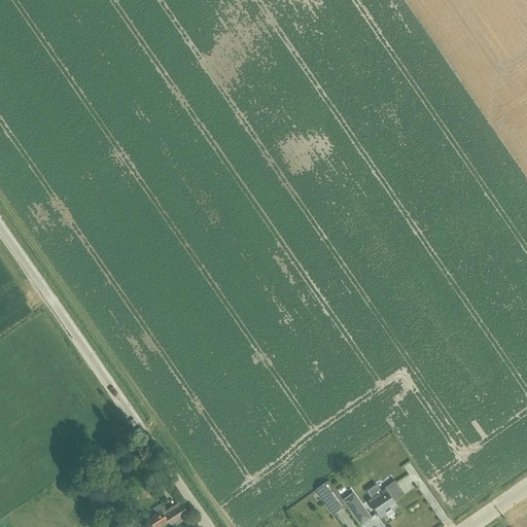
[(347,506),(343,501),(328,482),(316,490),(334,516),(347,506)]
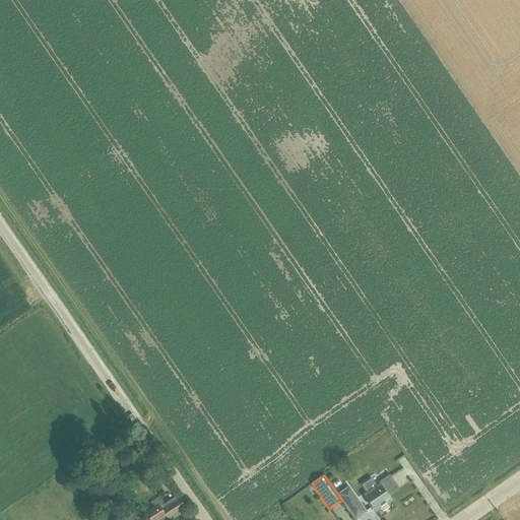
[(372,477),(361,484),(367,493),(364,495),(375,511),(392,500),(389,496),(399,489),(390,475),(376,484),(372,477)]
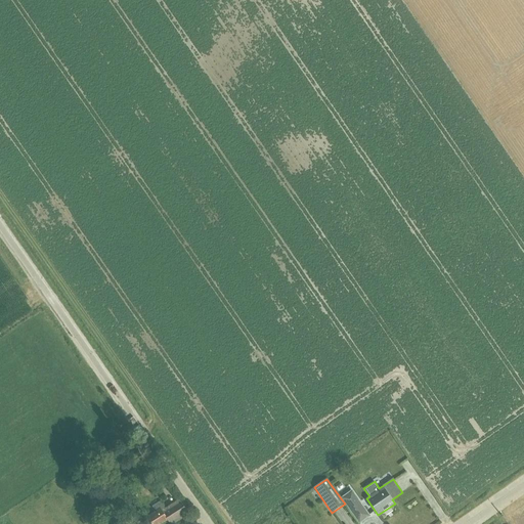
[(341,498),(345,504),(359,523),(369,516),(351,490),(341,498)]
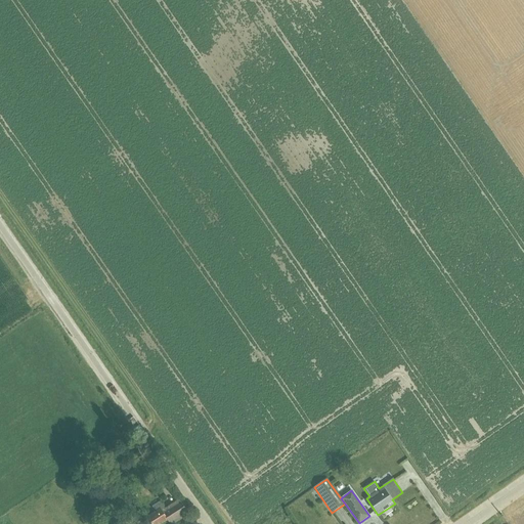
[(164,513),(181,501),(179,499),(165,509),(163,504),(162,505),(160,501),(153,507),(155,509),(154,510),(156,513),(161,509),(164,513)]
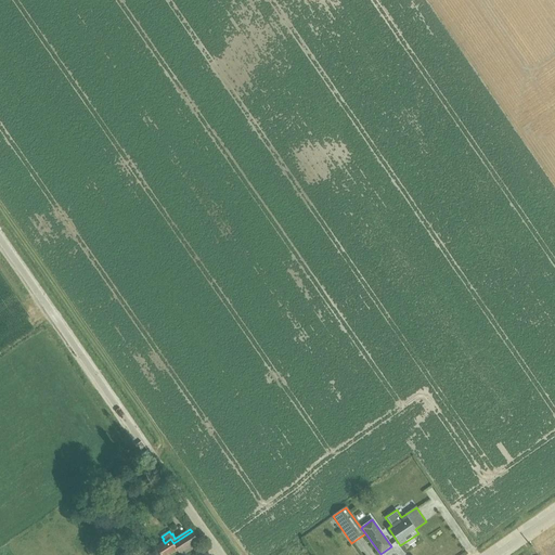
[(170,539),(165,543),(156,549),(159,554),(172,554),(178,552),(180,554),(199,542),(192,531),(173,543),(170,539)]
